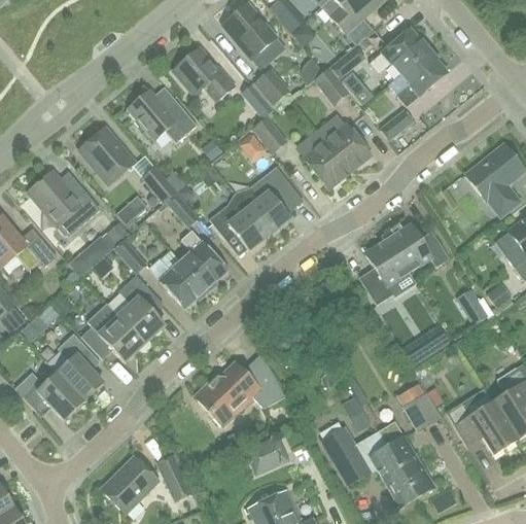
[(327,0),(322,5),(331,14),(347,32),(383,0),(327,0)]
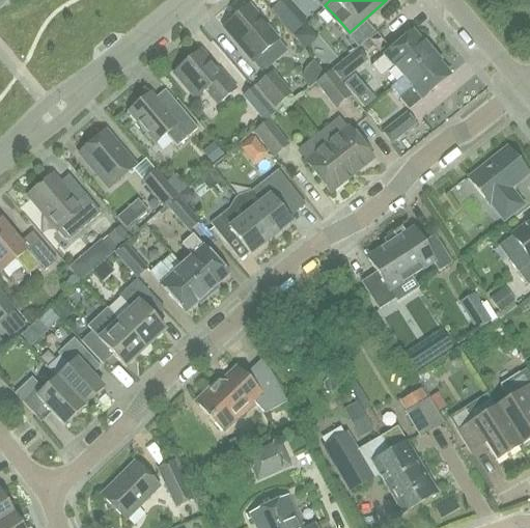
[(253,58),(279,35),(252,3),(226,25),(253,58)]
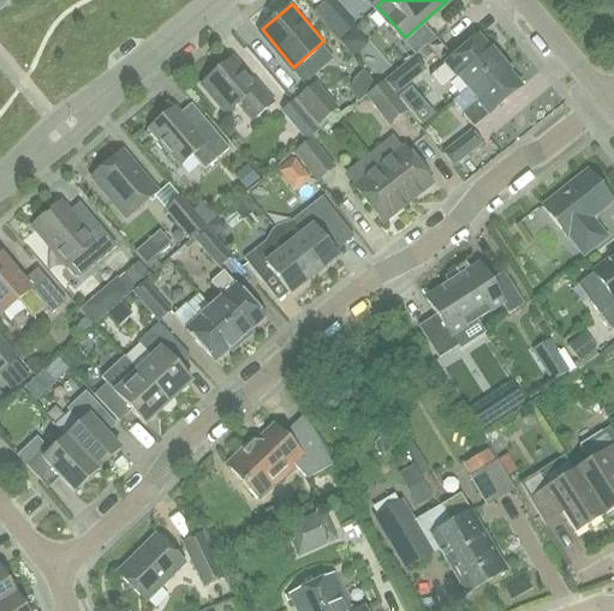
[(356,23),(346,12),(331,25),(341,36),(356,23)]
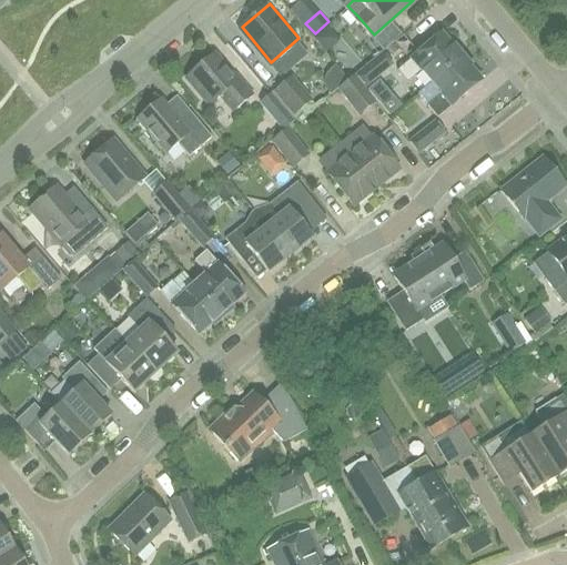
[(433,79),(465,51),(457,41),(455,43),(443,29),(398,67),(408,79),(423,68),(433,79)]
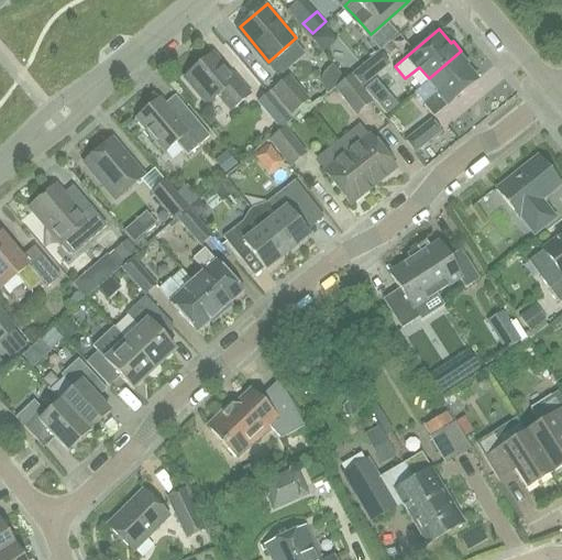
[(232,107),(251,90),(234,70),(233,72),(213,48),(185,74),(208,100),(219,91),(232,107)]
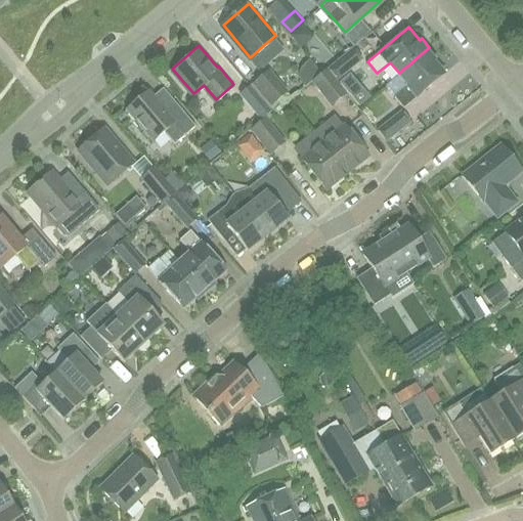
[(338,77),(363,56),(355,45),(330,66),(338,77)]
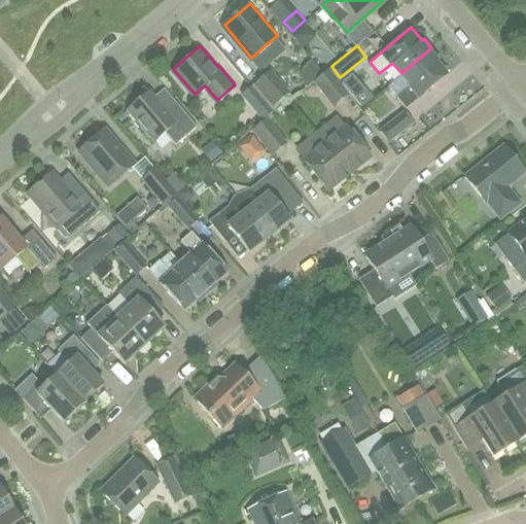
[(431,47),(401,73),(411,84),(397,95),(408,106),(448,71),(437,59),(440,57),(431,47)]
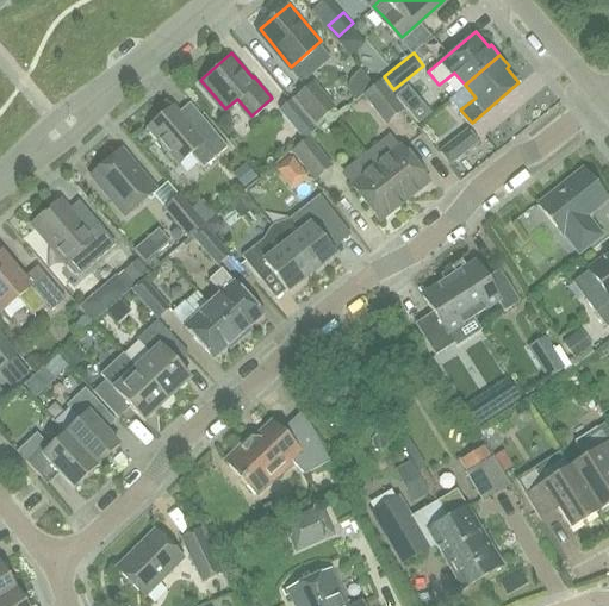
[(386,119),(403,106),(381,77),(365,91),(386,119)]
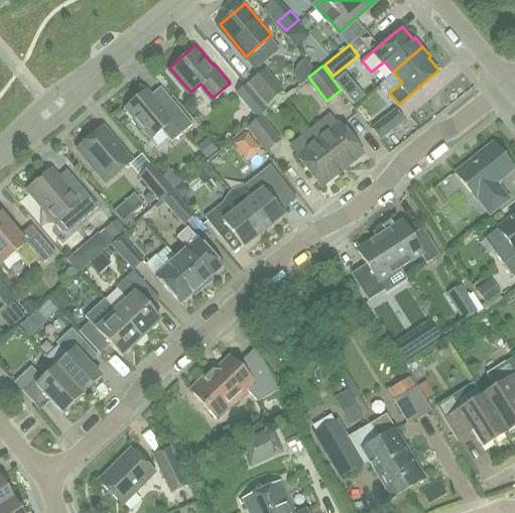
[(248,82),(267,104),(285,88),(266,67),(248,82)]
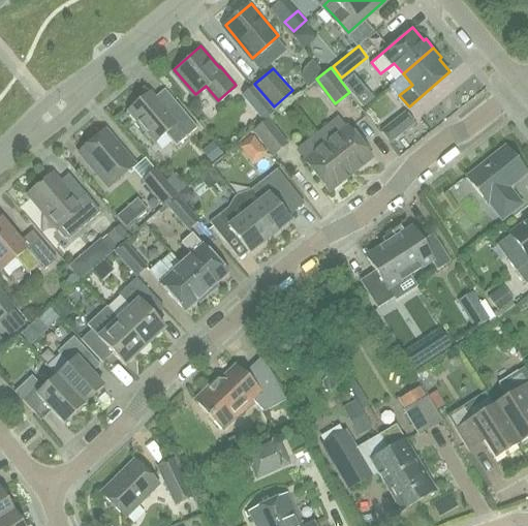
[(354,72),(343,81),(364,104),(374,96),(354,72)]
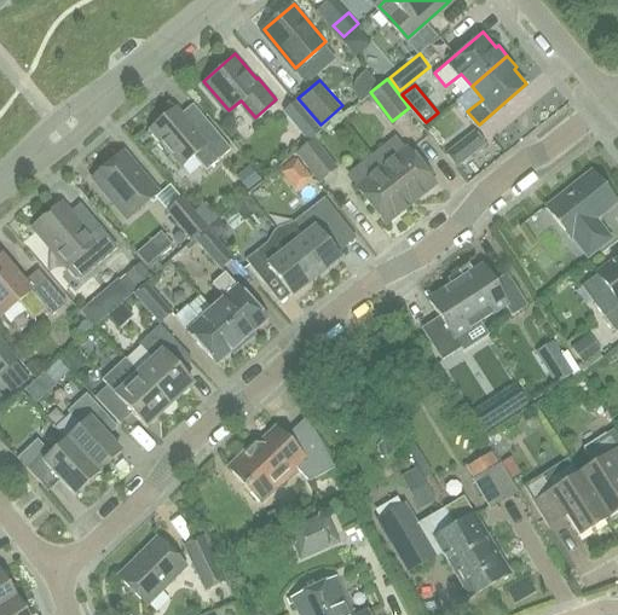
[(310,138),(322,128),(296,98),(286,108),(310,138)]
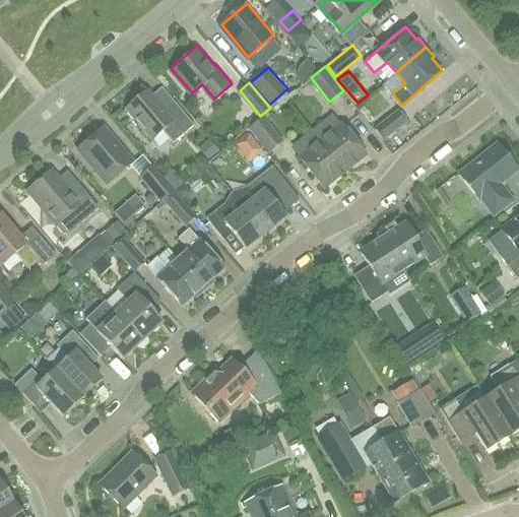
[(164,107),(147,87),(126,105),(152,136),(163,127),(174,139),(194,122),(175,99),(164,107)]
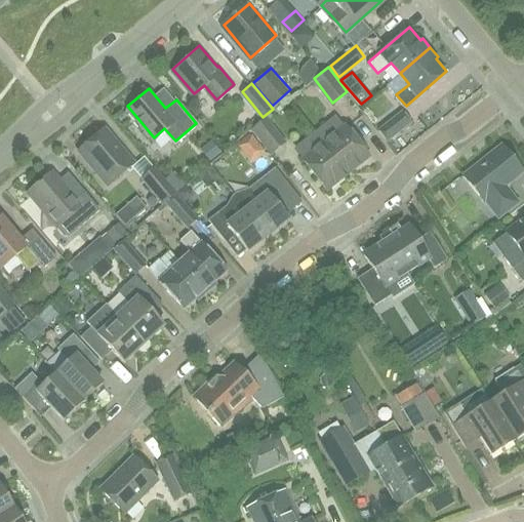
[(388,139),(412,120),(404,109),(378,128),(388,139)]
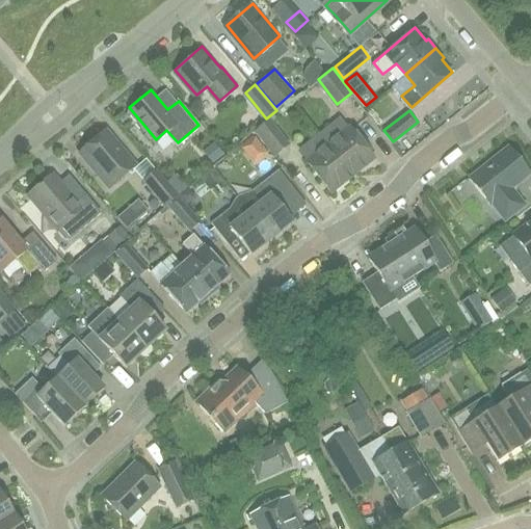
[(274,153),(290,141),(270,116),(256,128),(274,153)]
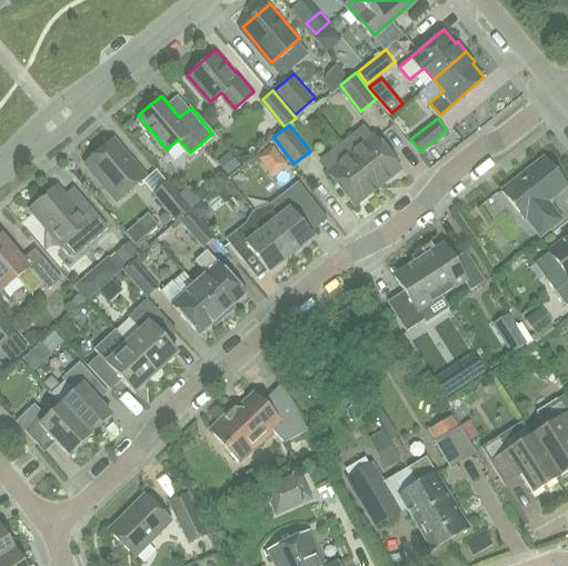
[(375,135),(352,152),(377,185),(400,168),(375,135)]
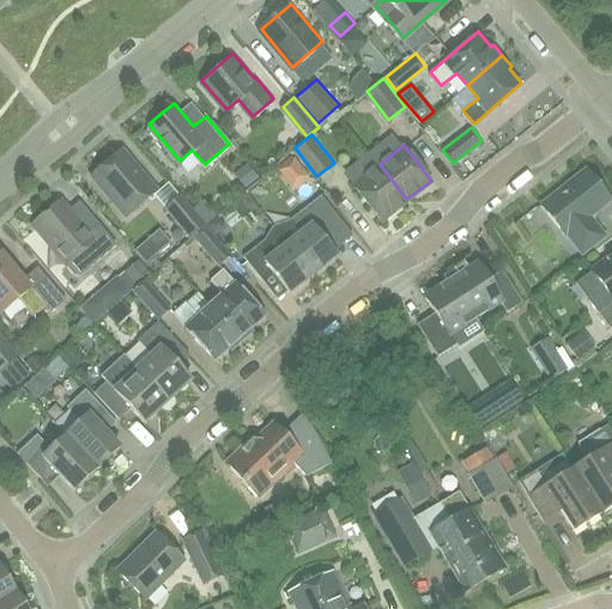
[(91,172),(126,213),(157,186),(123,146),(91,172)]
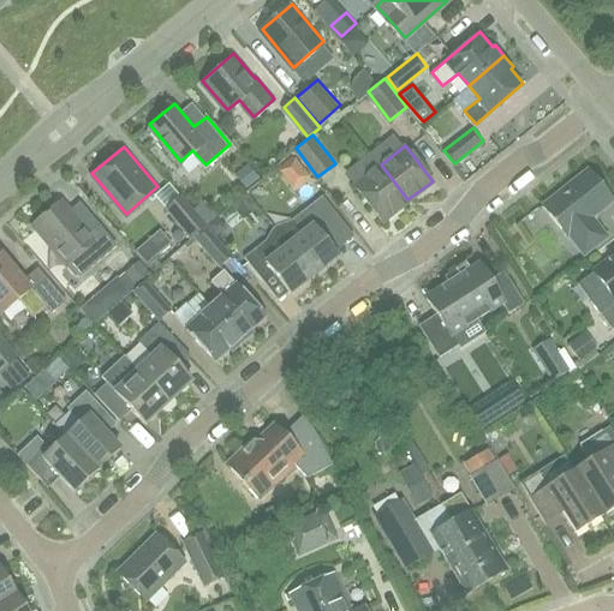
[(238,172),(249,184),(260,175),(249,163),(238,172)]
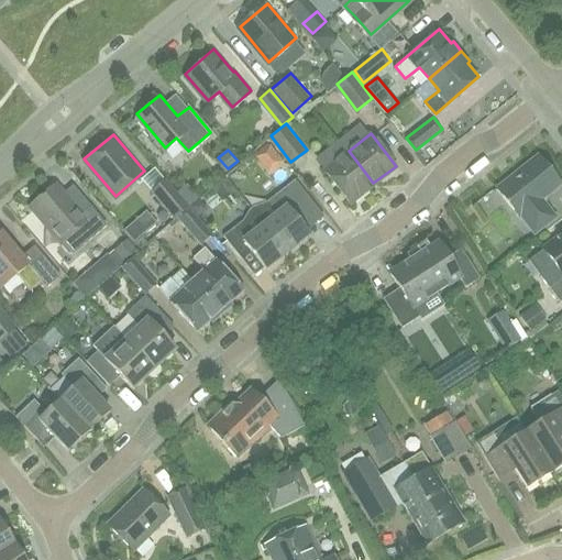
[(373,183),(349,151),(326,168),(351,200),(373,183)]
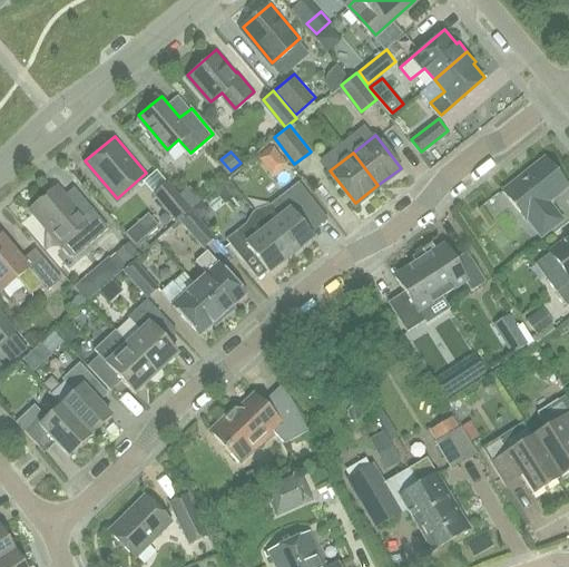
[(552,197),(568,185),(568,183),(547,156),(504,188),(527,217),(528,216),(542,235),(563,218),(552,204),(552,197)]
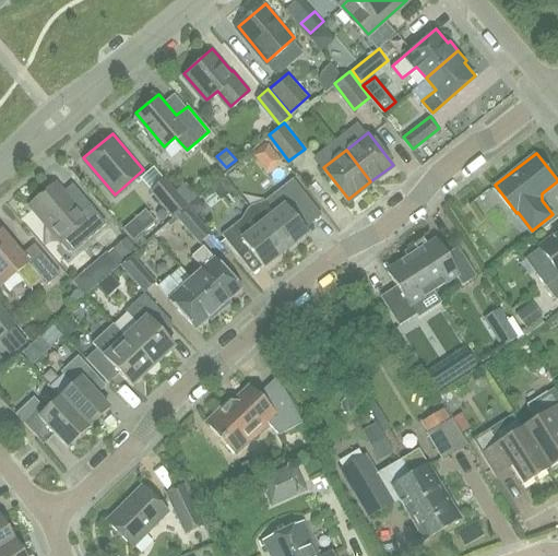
[(176,214),(189,203),(165,175),(150,189),(174,216),(176,214)]
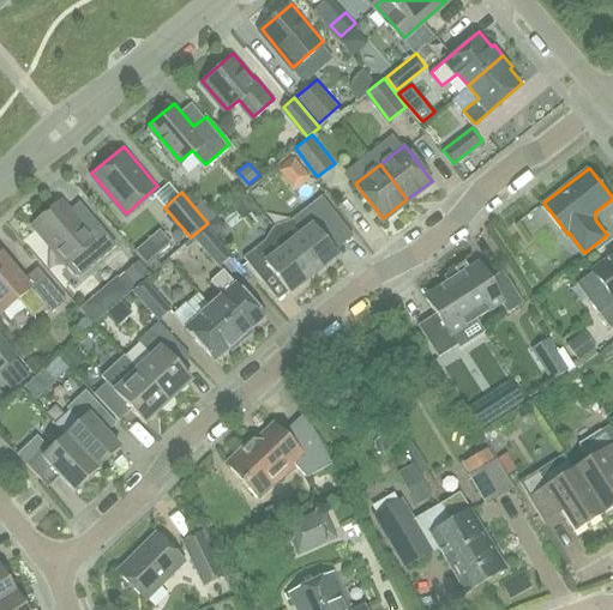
[(293,217),(274,224),(313,273),(337,254),(320,233),(341,217),(323,192),(293,217)]
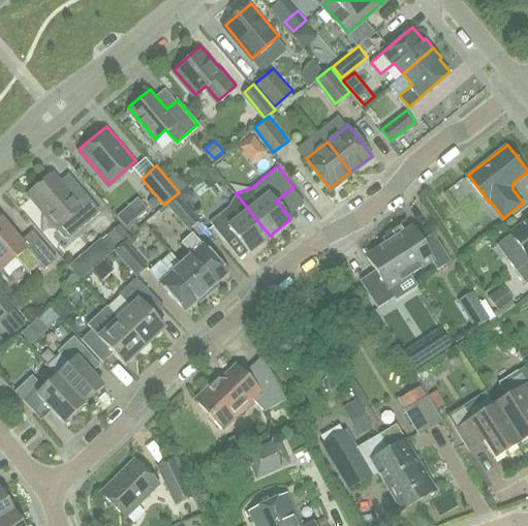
[(101,210),(86,191),(86,190),(69,171),(53,185),(47,178),(29,192),(58,224),(66,236),(71,237),(101,210)]
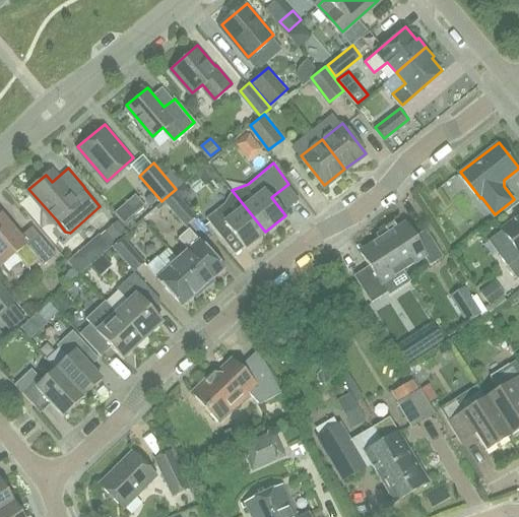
[(176,189),(177,189),(183,198),(192,190),(184,181),(176,189)]
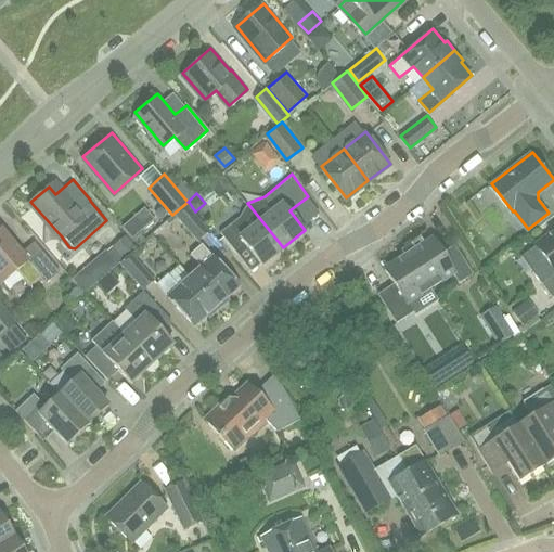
[(150,195),(129,214),(143,229),(164,209),(150,195)]
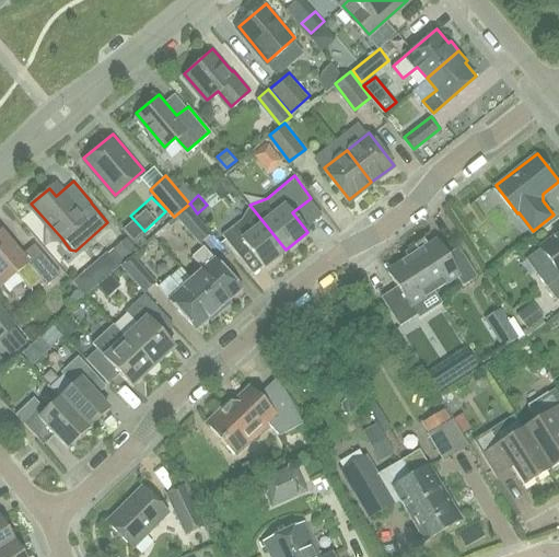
[(190,204),(189,204),(176,215),(200,242),(212,232),(197,213),(189,205),(190,204)]
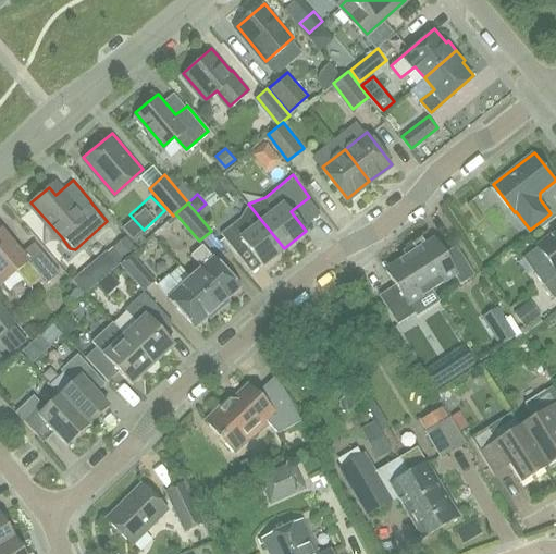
[(284,248),(248,204),(247,205),(239,218),(221,232),(237,253),(247,244),(263,265),(284,248)]
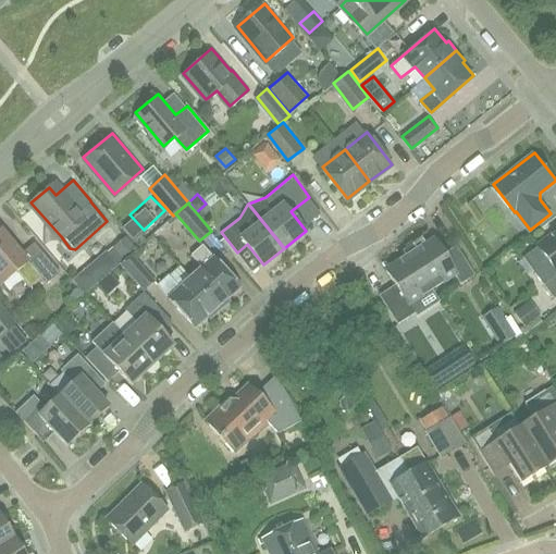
[(141,229),(132,218),(123,225),(133,237),(141,229)]
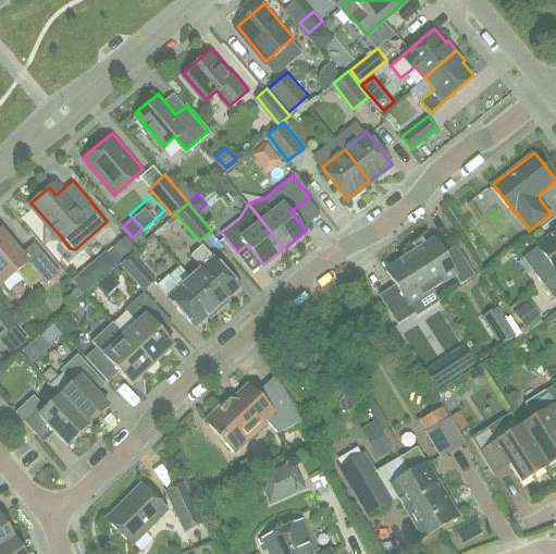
[(2,226),(0,229),(0,278),(2,281),(19,268),(32,284),(42,275),(48,281),(61,269),(36,239),(23,250),(2,226)]
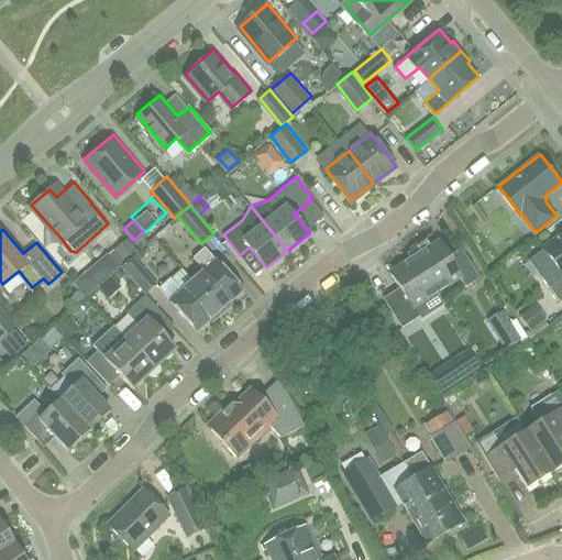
[(554,262),(540,273),(550,287),(561,302),(561,233),(543,246),(554,262)]
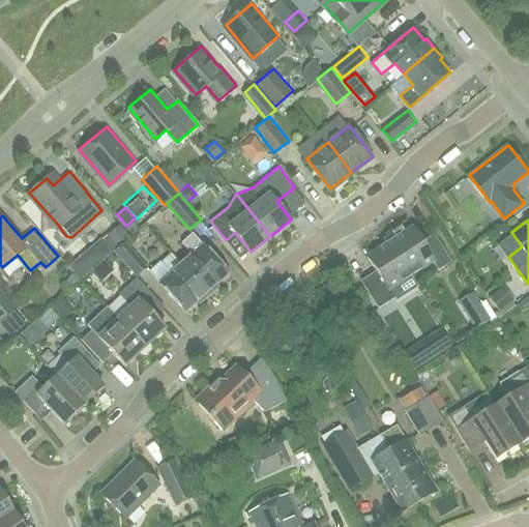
[(116,243),(129,233),(120,222),(108,232),(116,243)]
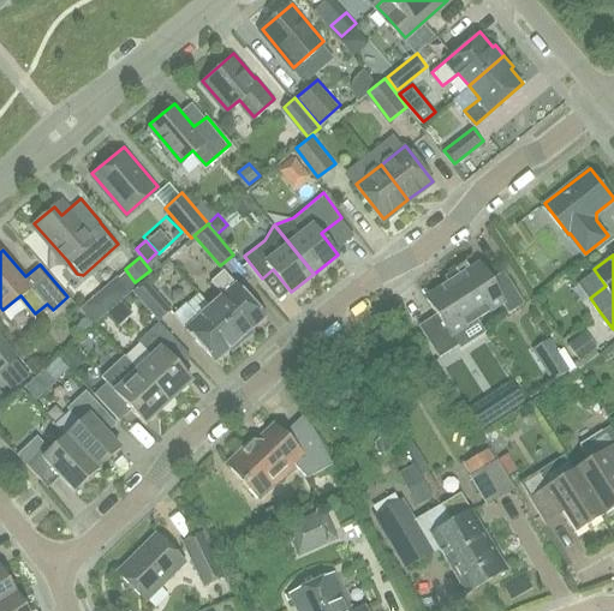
[(453,279),(477,318),(504,301),(510,311),(525,301),(505,269),(490,279),(480,262),(453,279)]
